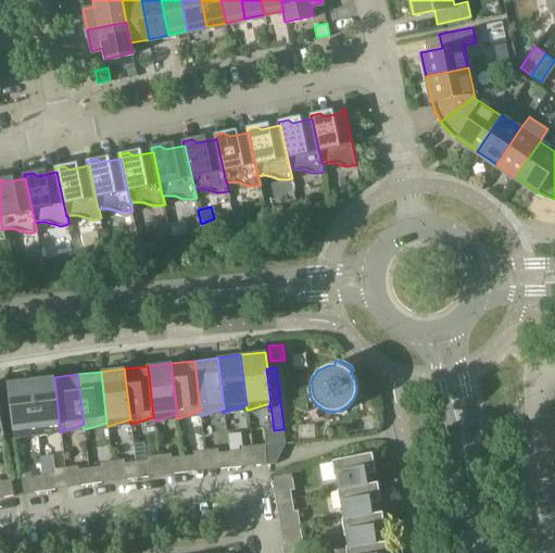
[(54,377),(30,379),(37,430),(36,430),(37,435),(38,435),(60,428),(54,377)]
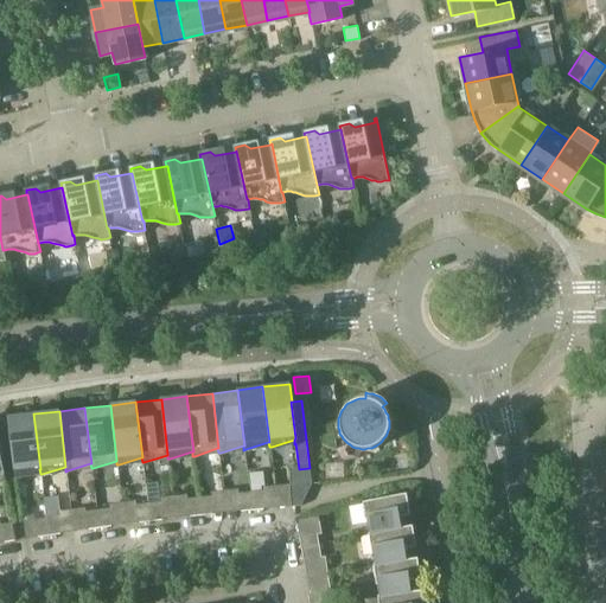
[(40,469),(33,414),(7,417),(14,478),(17,478),(39,469),(40,469)]
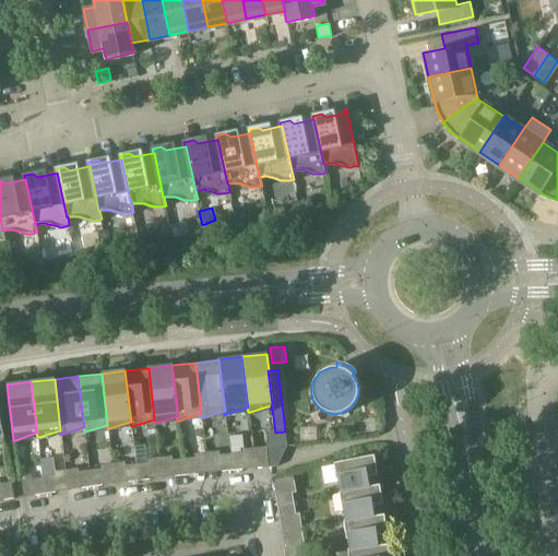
[(287,444),(285,432),(275,433),(277,446),(287,444)]
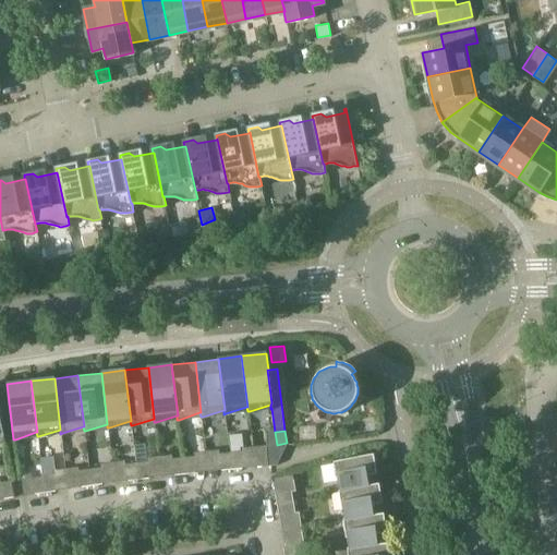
[(277,445),(265,446),(267,465),(269,465),(276,463),(286,444),(287,443),(277,445)]
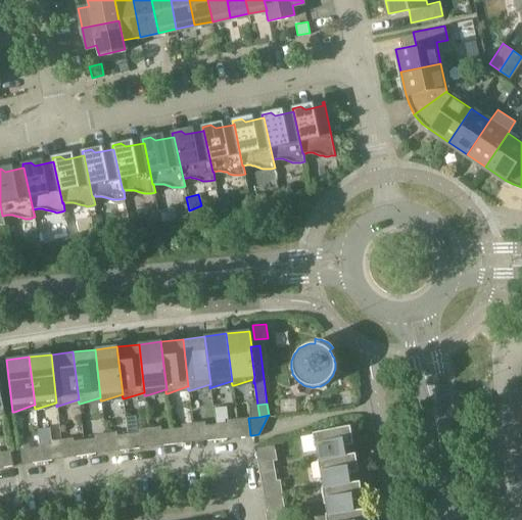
[(225,421),(215,422),(217,438),(227,437),(225,421)]
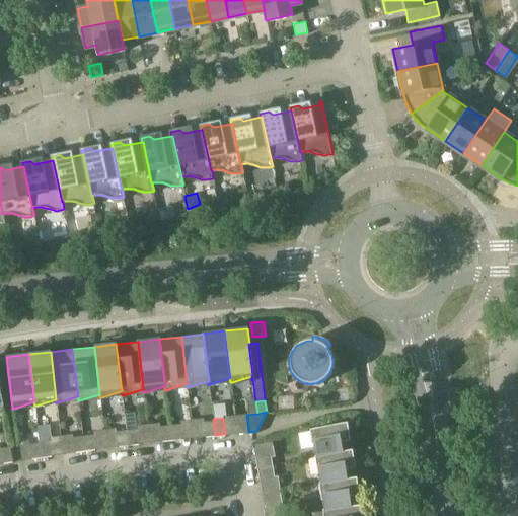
[(215,435),(213,419),(204,420),(205,436),(215,435)]
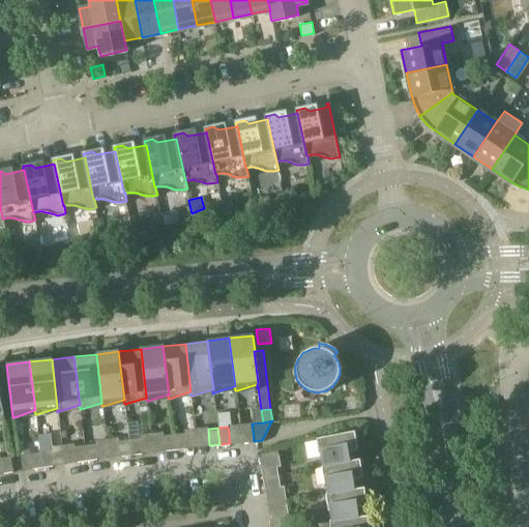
[(354,460),(354,459),(352,449),(358,448),(354,430),(316,437),(319,456),(323,455),(324,464),(324,465),(354,460)]
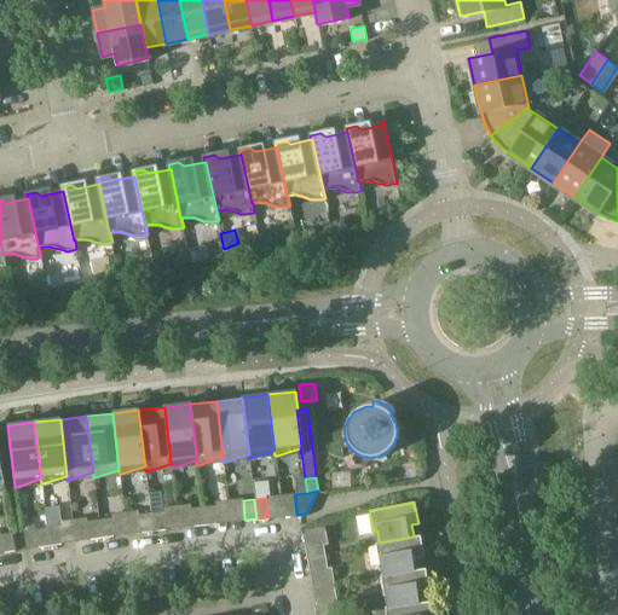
[(214,503),(202,504),(204,523),(217,522),(214,503)]
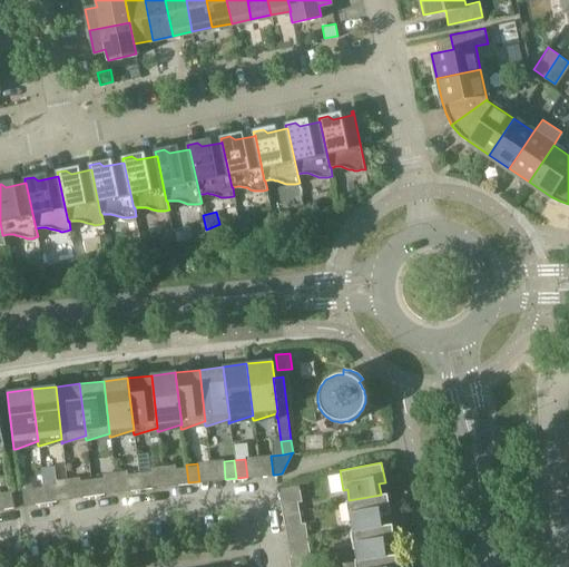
[(188,482),(186,465),(176,466),(177,484),(188,482)]
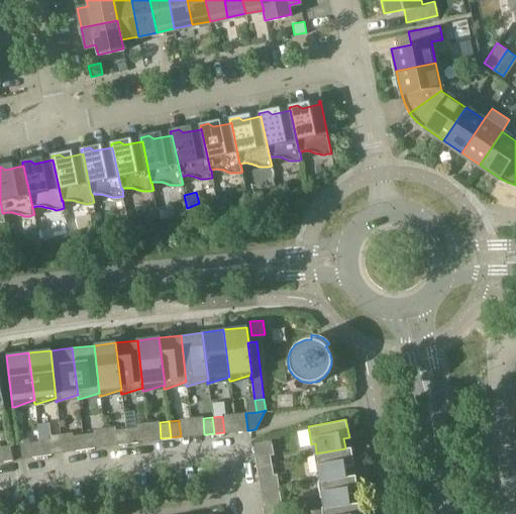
[(135,425),(125,426),(127,442),(137,441),(135,425)]
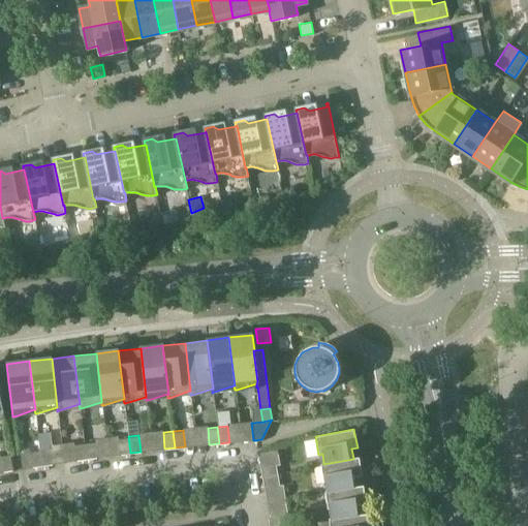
[(130,453),(128,436),(119,437),(120,454),(130,453)]
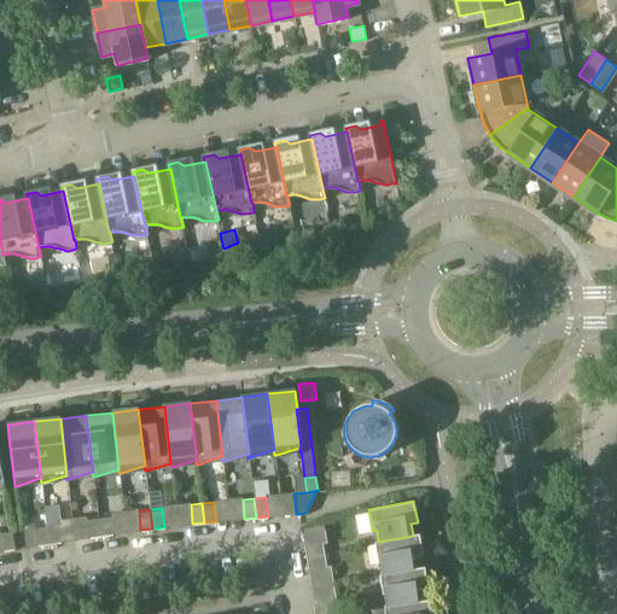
[(110,515),(98,516),(100,536),(112,533),(110,515)]
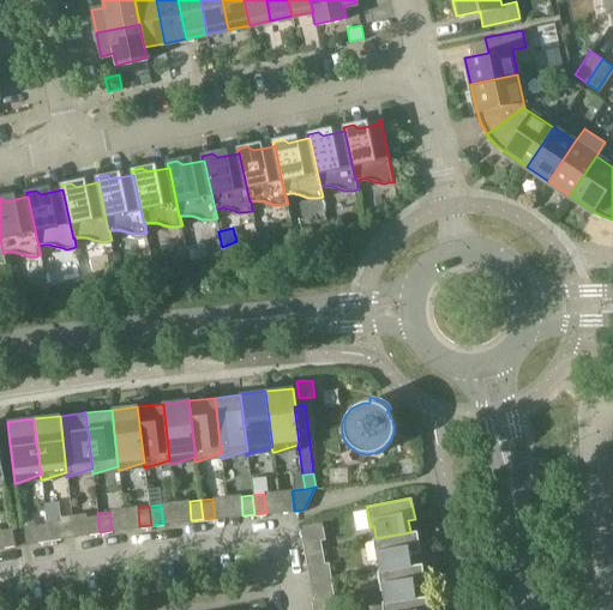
[(100,532),(97,513),(86,514),(89,533),(100,532)]
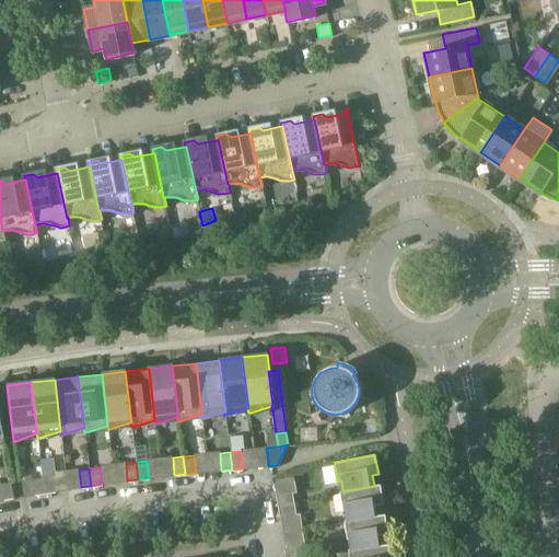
[(53,474),(43,475),(44,492),(55,491),(53,474)]
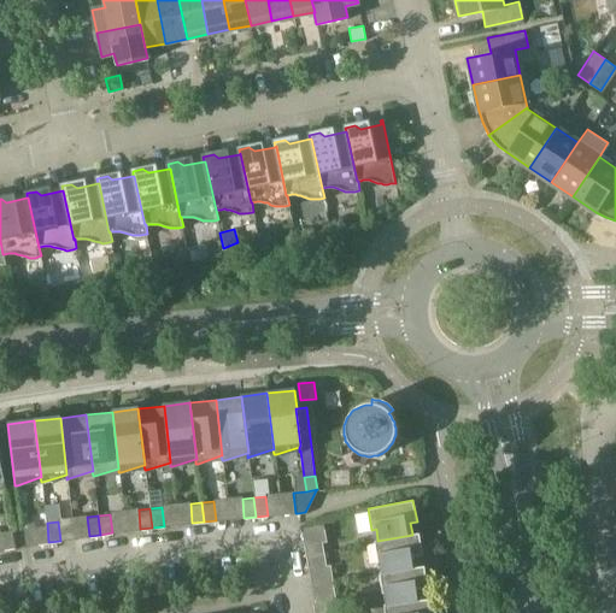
[(48,542),(47,523),(35,525),(37,543),(48,542)]
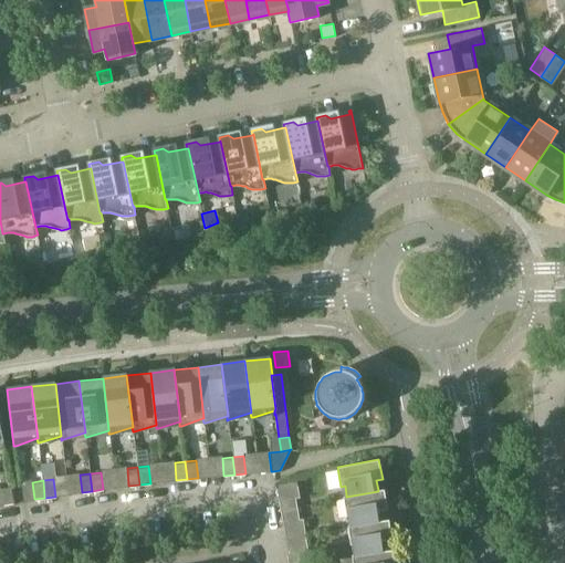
[(3,504),(14,502),(11,486),(0,487),(3,504)]
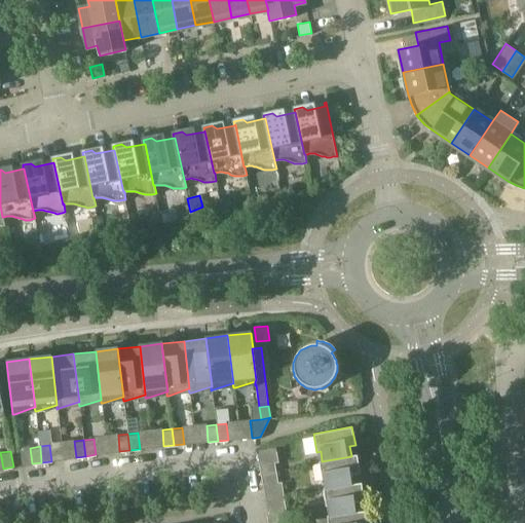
[(325,479),(326,488),(355,484),(355,483),(354,474),(360,474),(357,454),(351,455),(351,456),(322,461),(322,460),(319,461),(322,479),(325,479)]
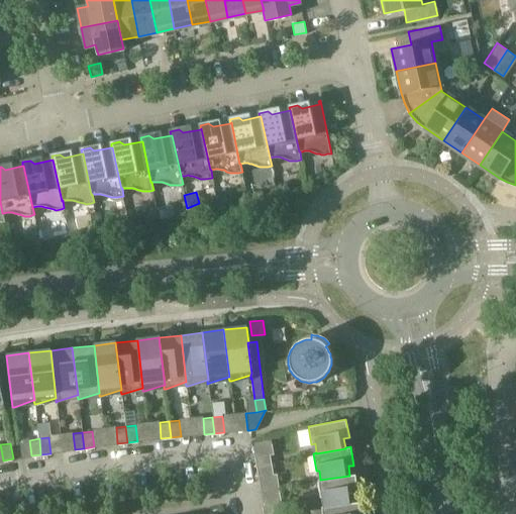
[(254,456),(255,466),(272,464),(270,453),(254,456)]
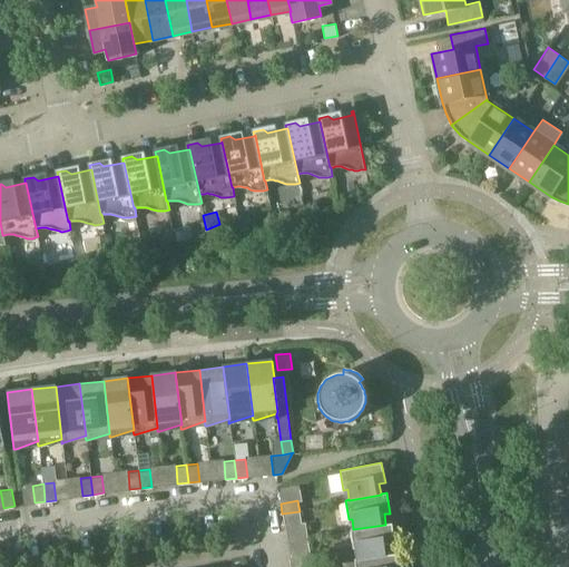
[(302,521),(300,511),(282,514),(284,525),(302,521)]
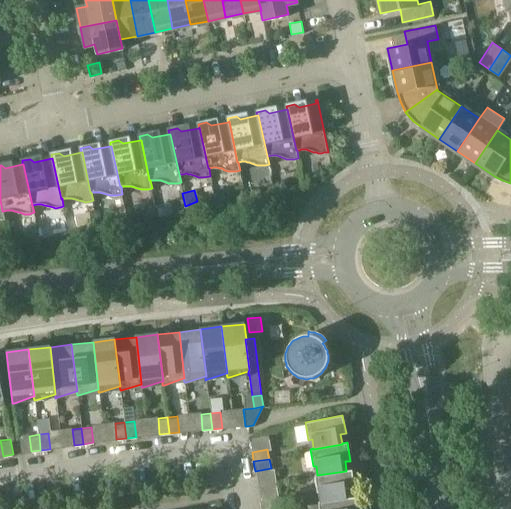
[(350,498),(350,497),(349,489),(354,488),(352,469),(346,470),(346,471),(317,475),(314,475),(317,493),(320,492),(321,501),(321,502),(350,498)]
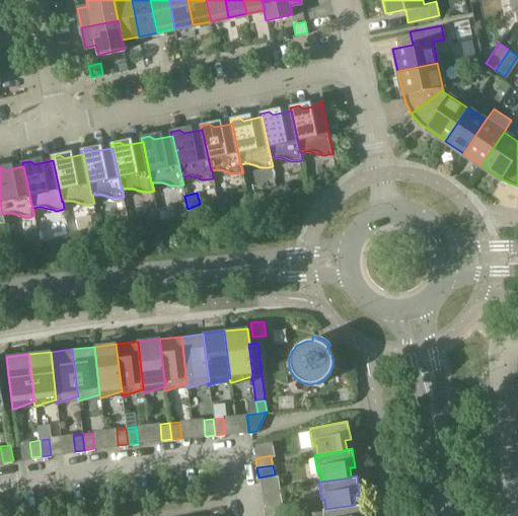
[(361,515),(360,504),(355,504),(355,505),(325,509),(325,508),(322,508),(322,515),(361,515)]
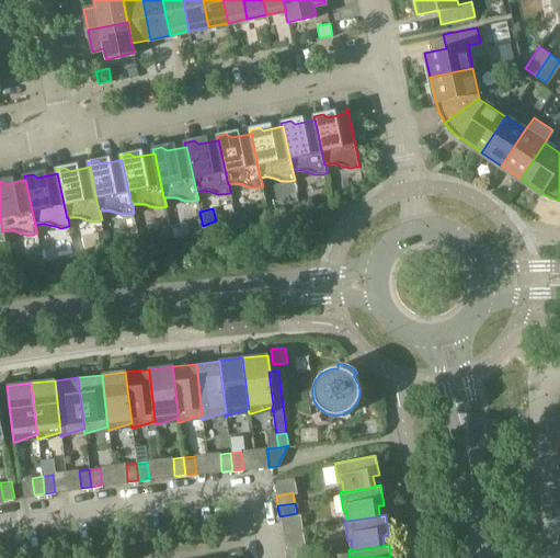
[(284,548),(285,557),(286,557),(303,556),(301,546),(284,548)]
